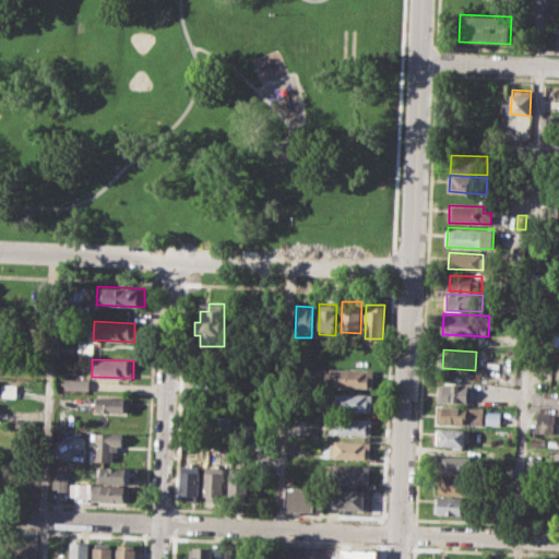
[(324,371),(330,371),(330,367),(372,368),(372,388),(324,385),(324,371)]
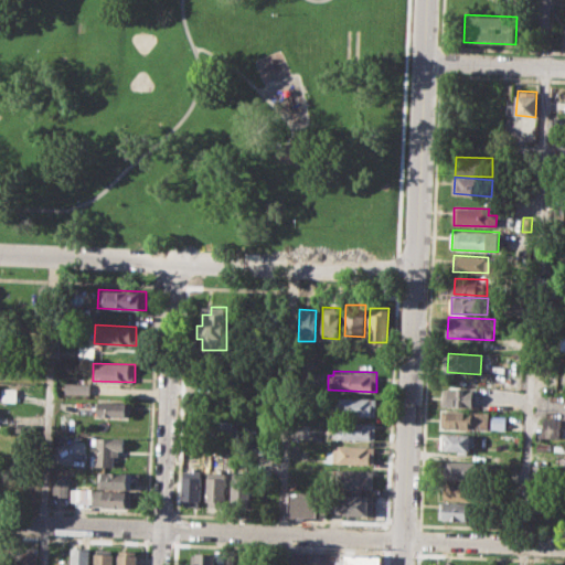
[(64,382),(91,383),(89,393),(63,392),(64,382)]
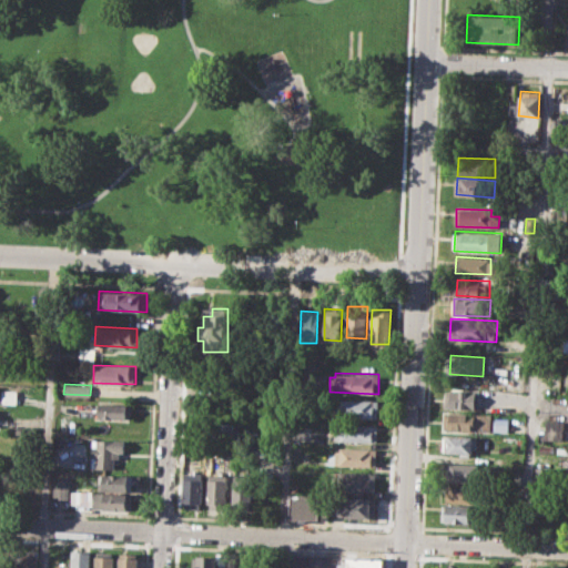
[(0,388),(18,389),(17,405),(0,404),(0,388)]
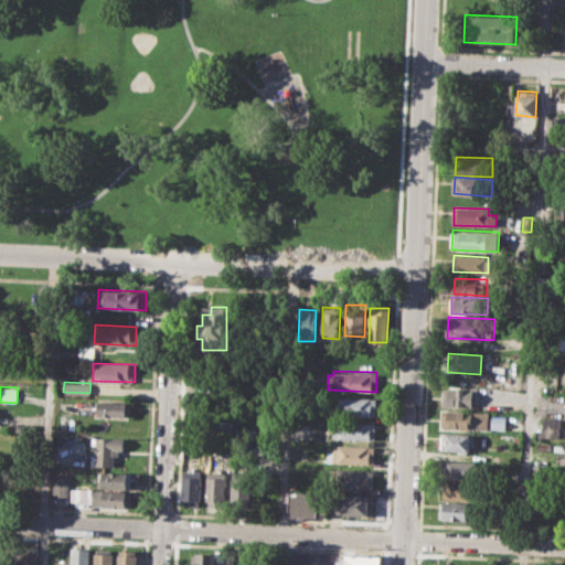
[(444,388),(477,390),(477,406),(444,405),(444,388)]
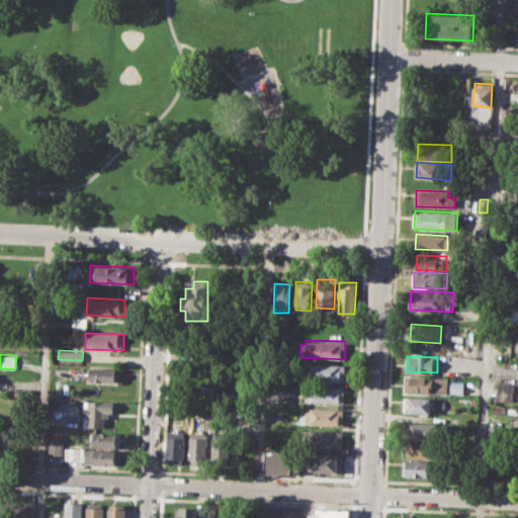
[(305,366),(311,367),(311,363),(344,364),(343,381),(304,379),(305,366)]
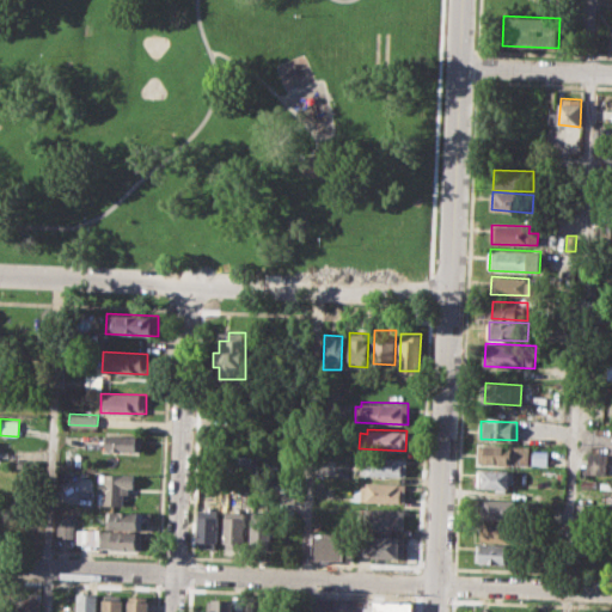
[(105,433),(142,434),(142,452),(104,451),(105,433)]
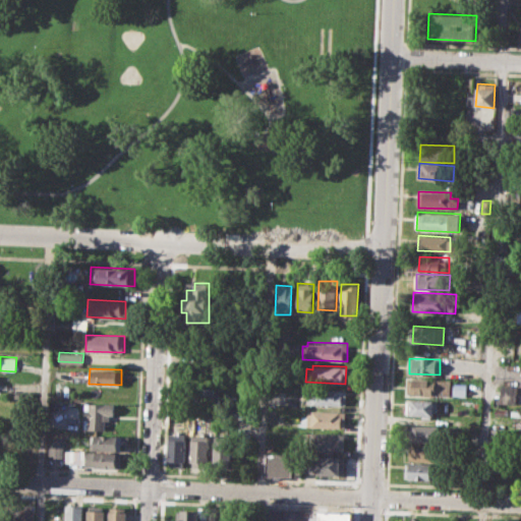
[(408,379),(450,381),(449,396),(407,394),(408,379)]
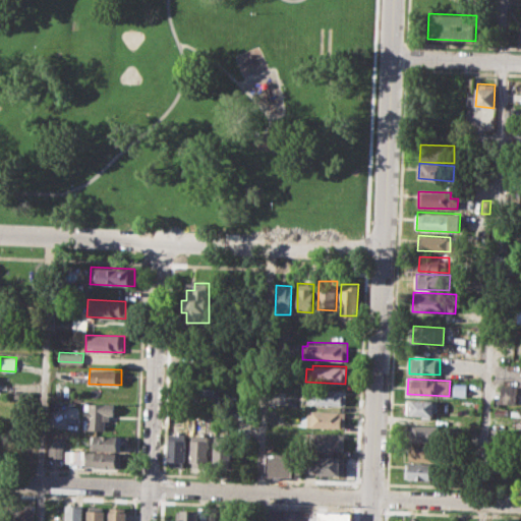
[(454,384),(466,385),(466,395),(454,395),(454,384)]
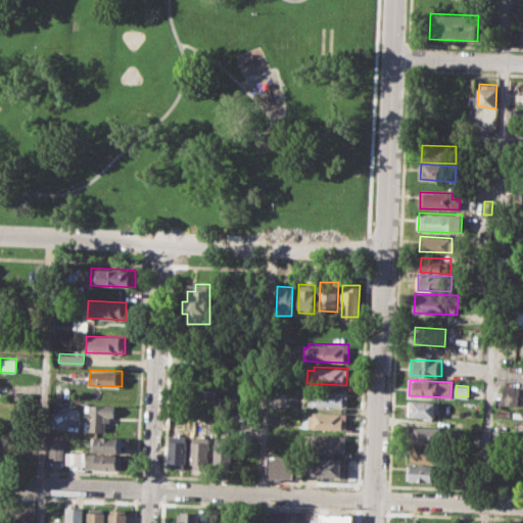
[(501,405),(517,406),(518,388),(502,387),(501,405)]
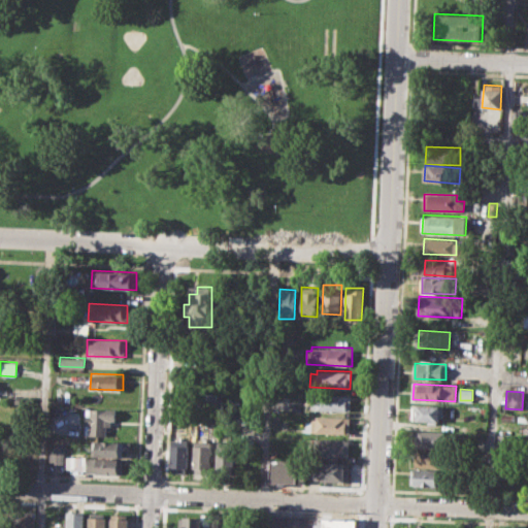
[(184,392),(219,393),(219,409),(184,408),(184,392)]
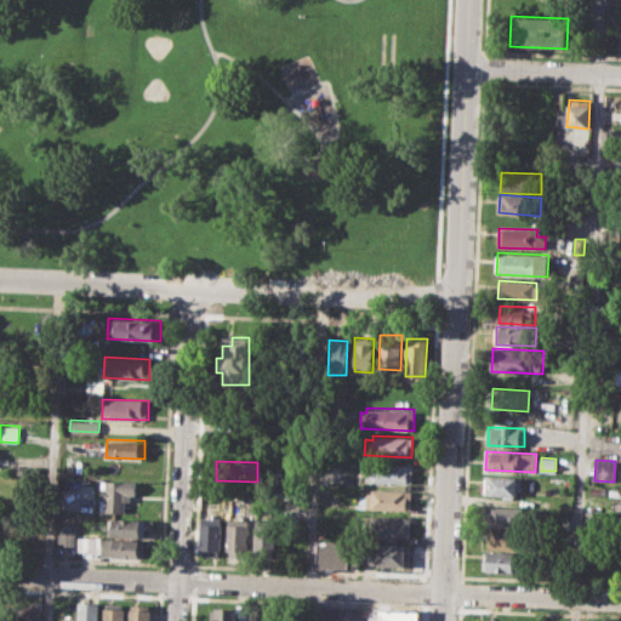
[(366,461),(410,463),(410,484),(366,482),(366,461)]
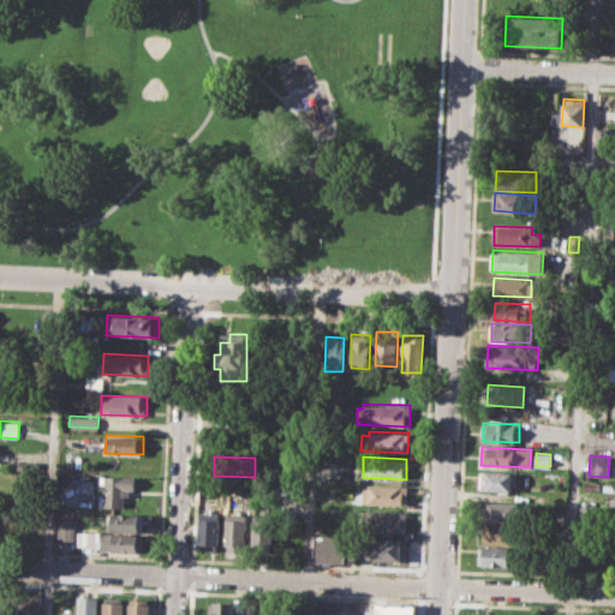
[(478,471),(515,472),(514,485),(509,485),(508,491),(478,490),(478,471)]
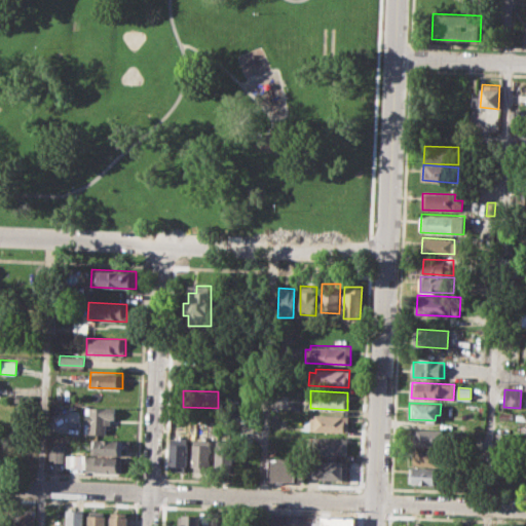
[(84,412),(88,413),(89,407),(115,408),(115,421),(106,420),(106,435),(83,434),(84,412)]
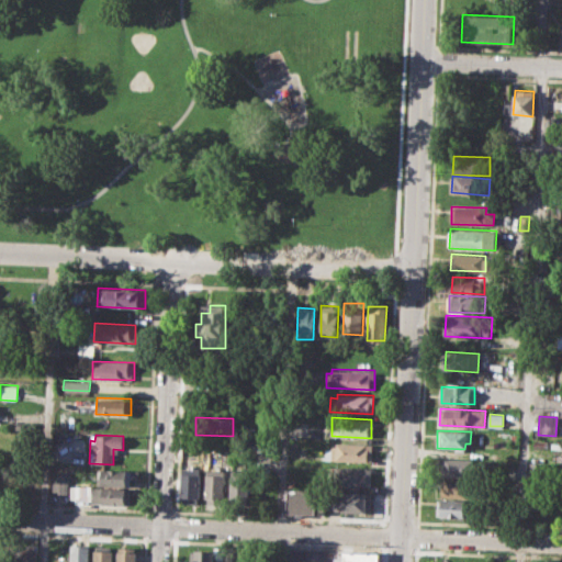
[(336,441),(372,444),(371,461),(325,460),(325,449),(332,449),(332,446),(336,446),(336,441)]
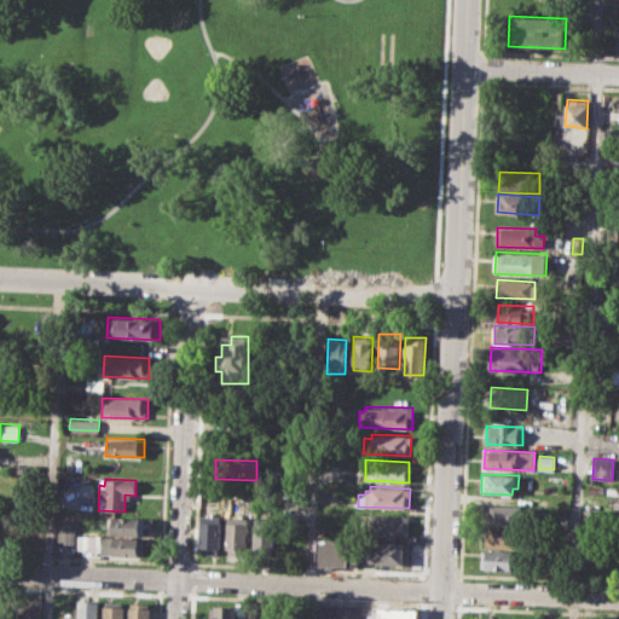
[(201,510),(207,510),(208,491),(224,492),(221,553),(200,553),(201,510)]
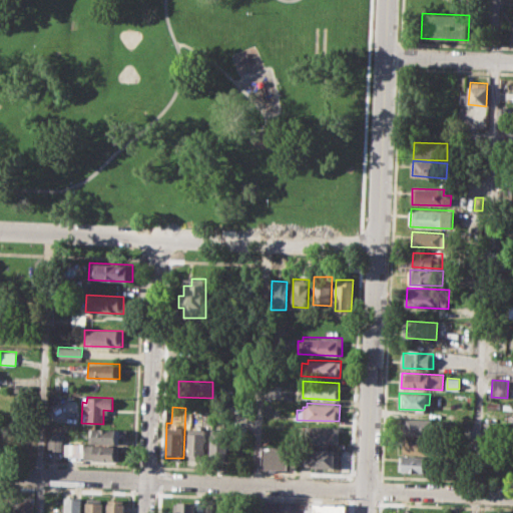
[(401,418),(433,420),(432,436),(400,434),(401,418)]
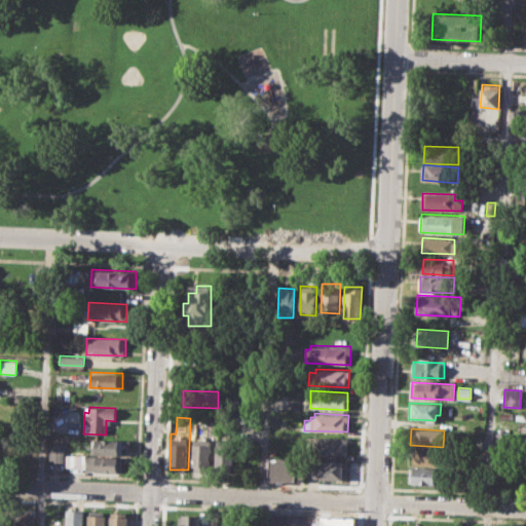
[(309,436),(347,438),(347,454),(315,453),(316,444),(308,444),(309,436)]
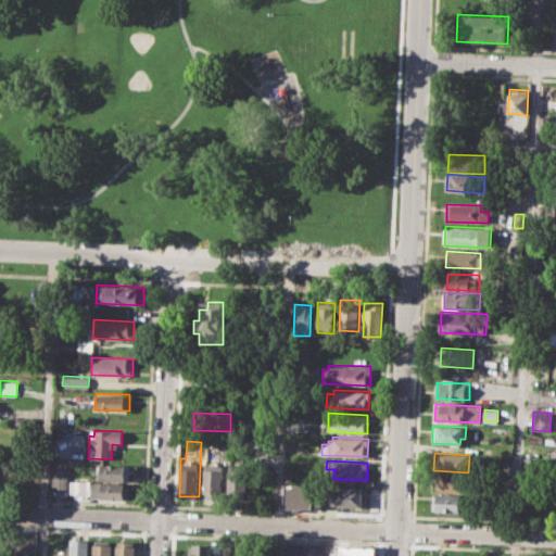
[(97,464),(128,465),(128,480),(96,479),(97,464)]
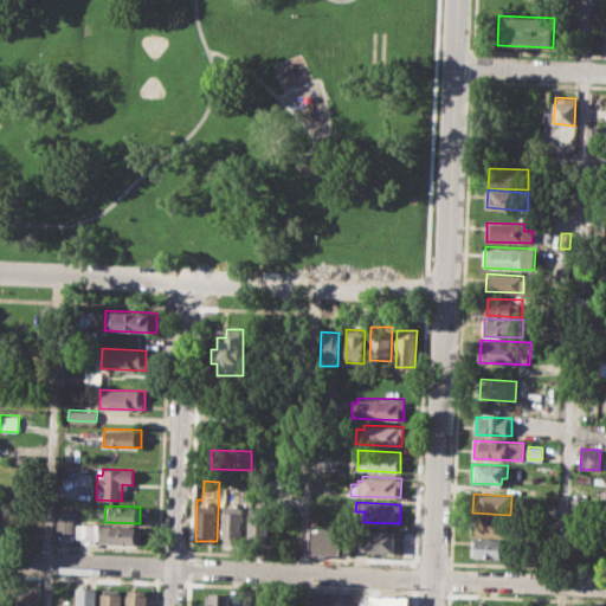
[(224,505),(243,505),(242,537),(223,536),(224,505)]
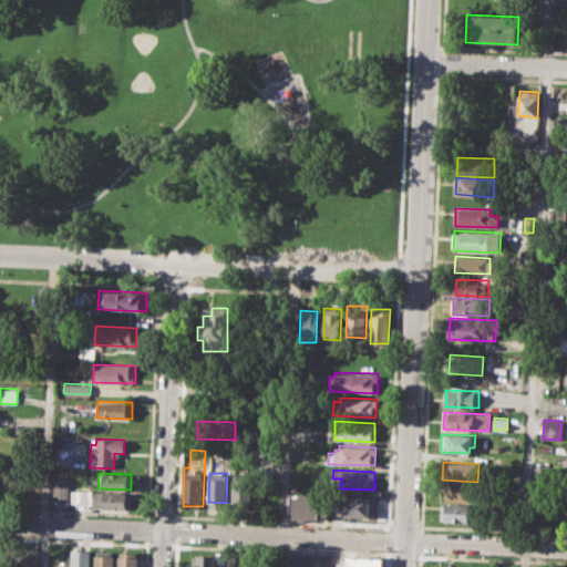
[(234,474),(255,475),(255,504),(233,503),(234,474)]
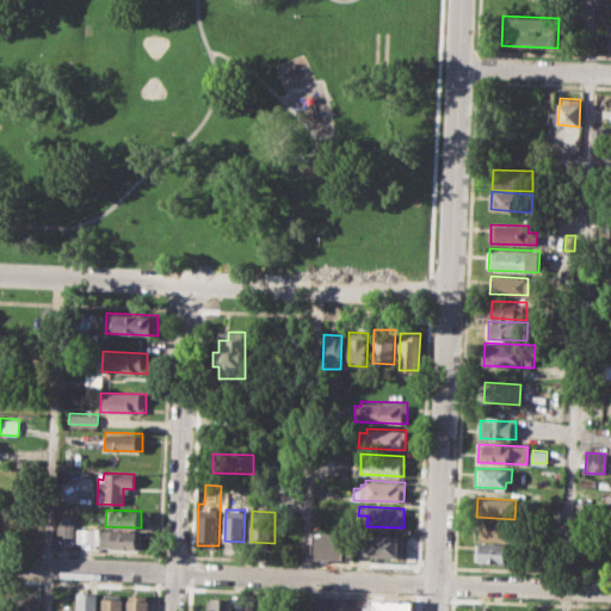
[(57,514),(74,514),(74,537),(57,536),(57,514)]
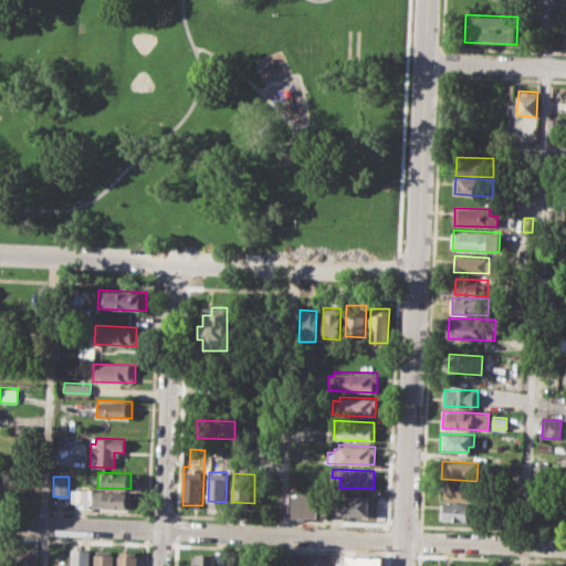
[(444,483),(478,484),(477,501),(443,499),(444,483)]
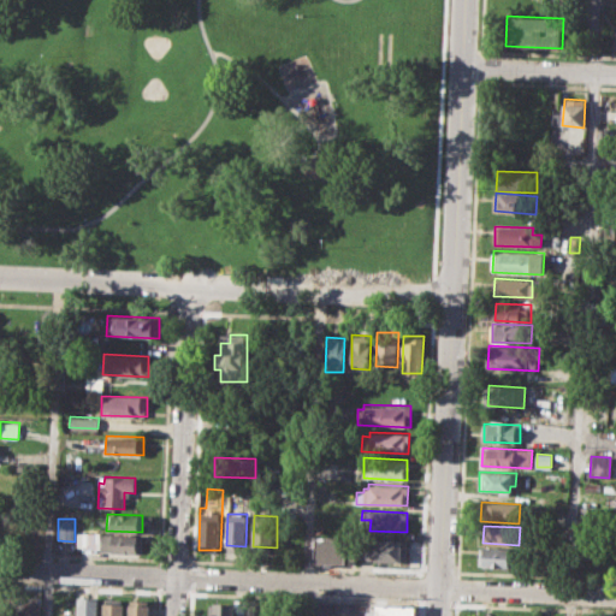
[(78,533),(142,535),(142,552),(101,550),(100,546),(78,545),(78,533)]
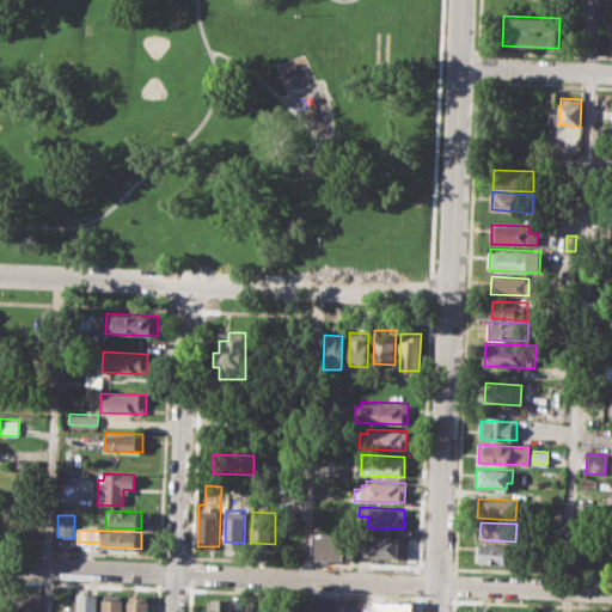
[(313,533),(354,534),(353,561),(312,558),(313,533)]
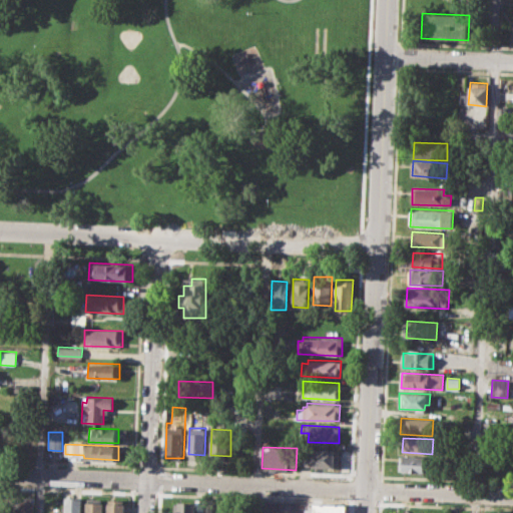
[(308,449),(339,450),(338,468),(313,467),(314,461),(308,460),(308,449)]
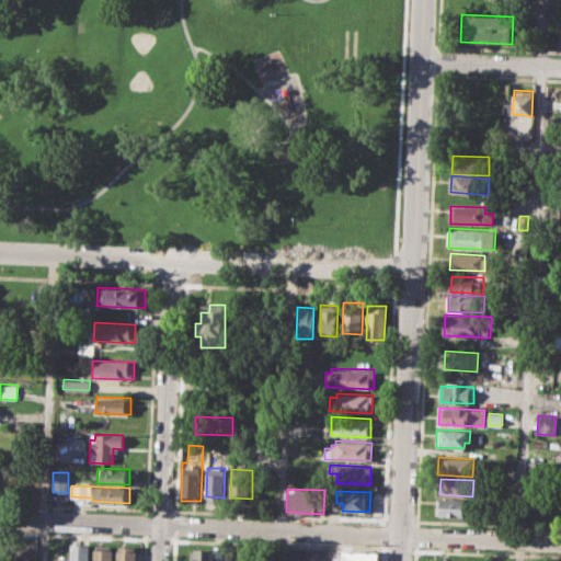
[(435,497),(470,500),(469,516),(435,514),(435,497)]
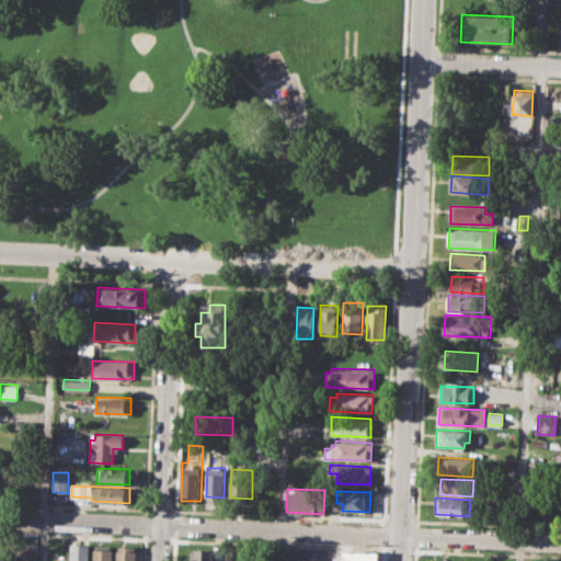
[(20,560),(21,542),(35,544),(34,560),(20,560)]
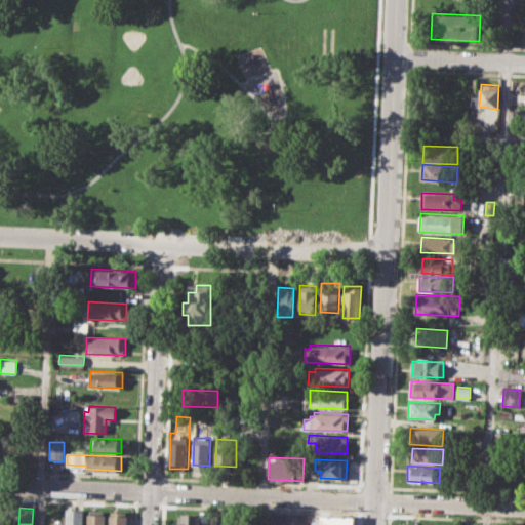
[(65,524),(66,509),(84,509),(84,524),(65,524)]
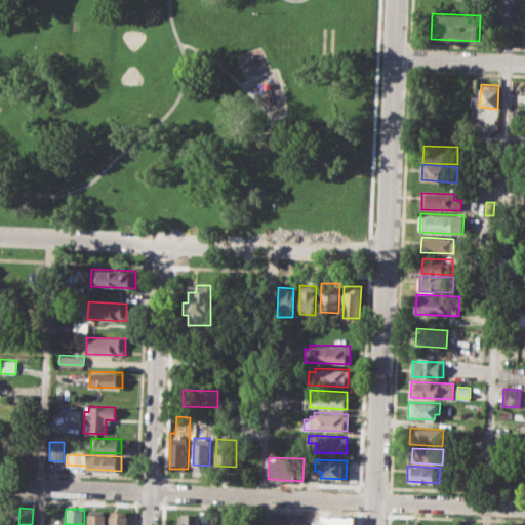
[(87,524),(88,510),(107,511),(105,524),(87,524)]
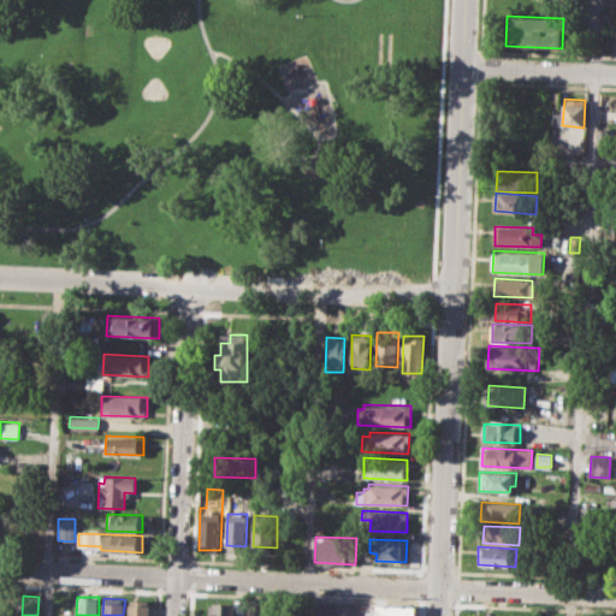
[(128,615),(129,599),(150,599),(149,615),(146,615),(128,615)]
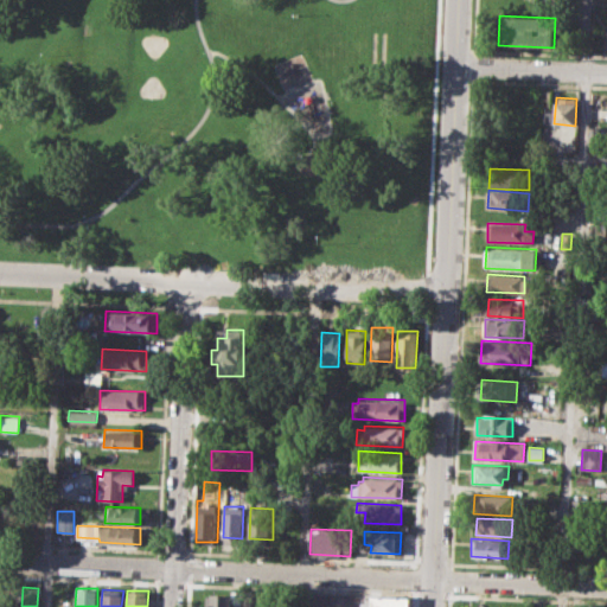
[(204,606),(204,594),(235,594),(235,606),(204,606)]
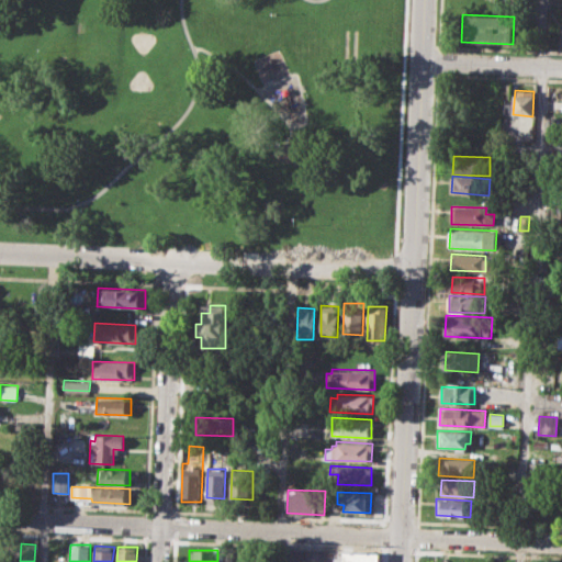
[(345,551),(380,552),(379,561),(335,561),(335,557),(344,558),(345,551)]
